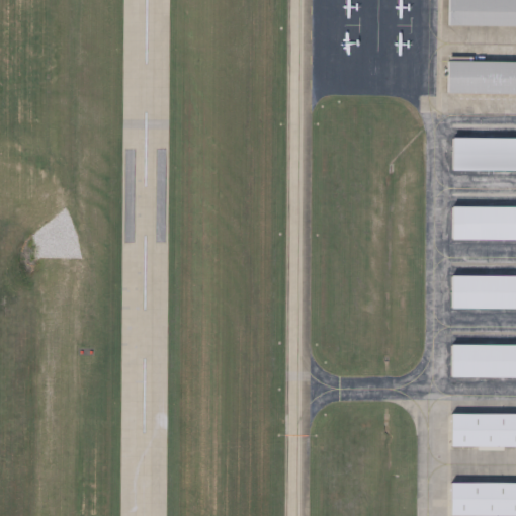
[(515,27),(449,27),(449,0),(515,0),(515,27)]
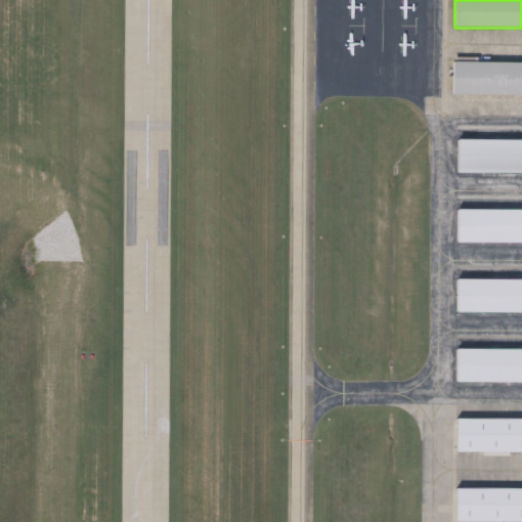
[(521,94),(453,94),(453,61),(521,61),(521,94)]
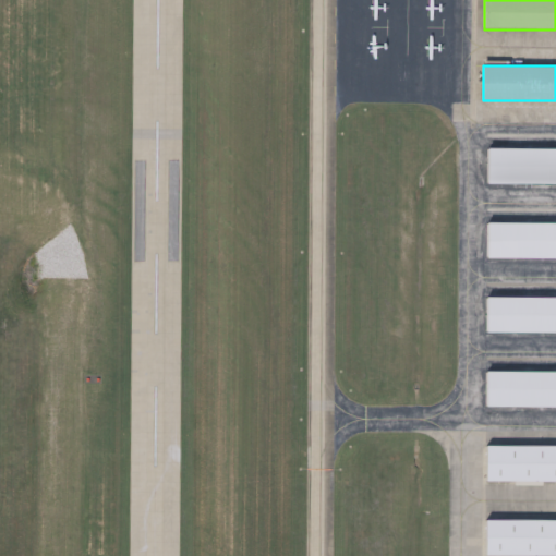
[(555,183),(487,183),(487,148),(555,148),(555,183)]
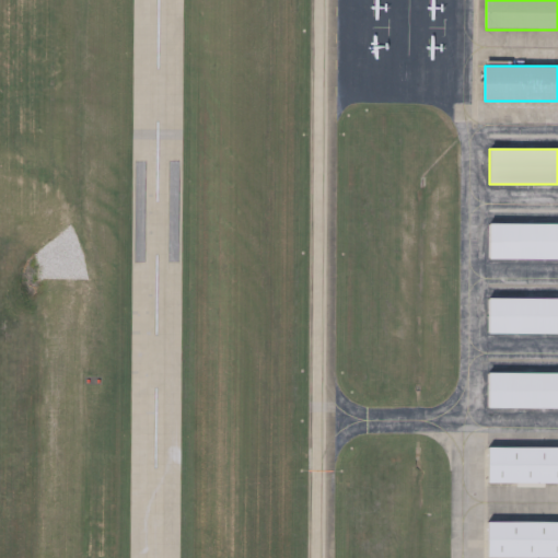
[(557,259),(489,259),(489,223),(557,223),(557,259)]
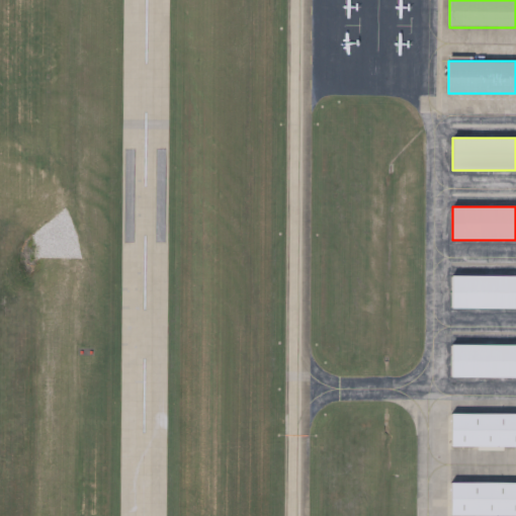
[(515,309),(451,309),(451,275),(515,275),(515,309)]
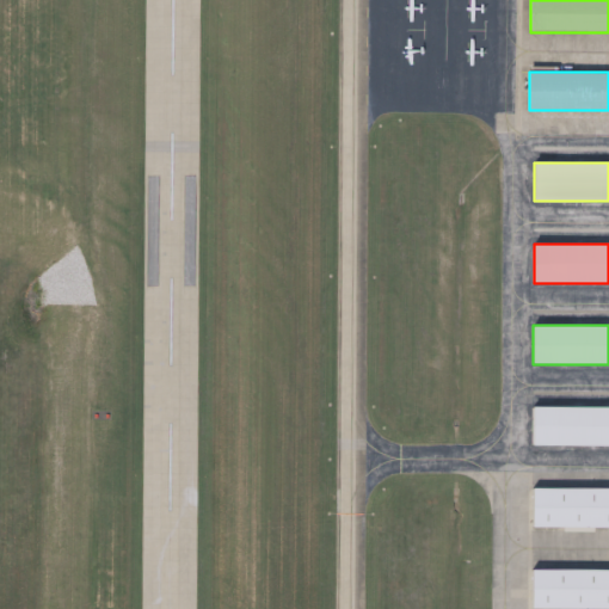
[(608,446),(533,446),(533,406),(608,406),(608,446)]
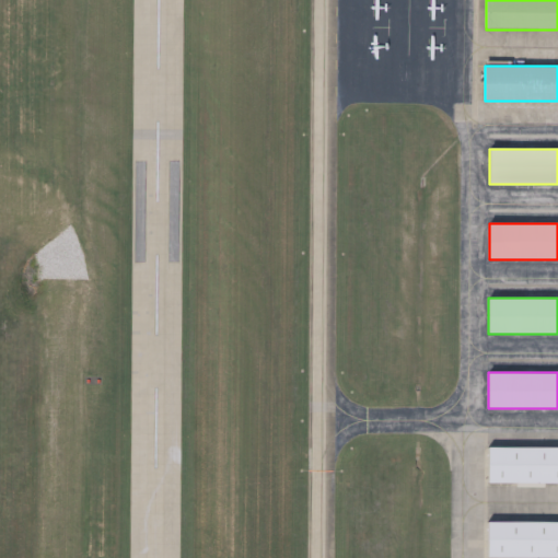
[(557,483),(488,483),(488,448),(557,448),(557,483)]
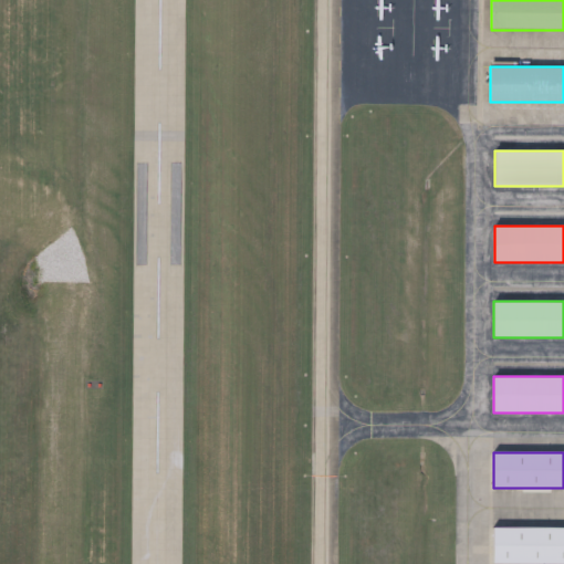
[(492,563),(493,528),(563,528),(563,563),(492,563)]
